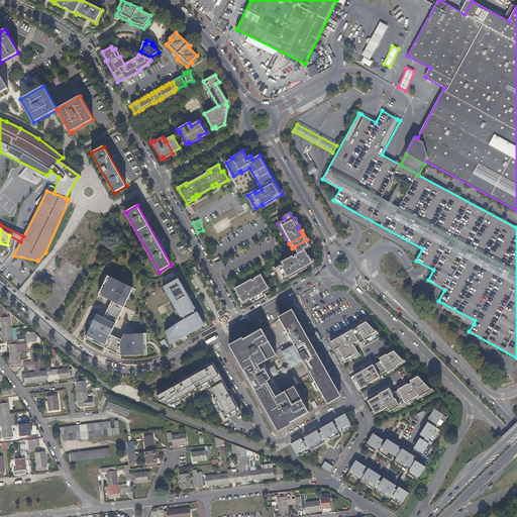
[(275,269),(282,282),(307,268),(306,267),(312,263),(305,249),(311,245),(307,239),(294,246),(294,247),(298,253),(295,255),(295,256),(291,260),(290,257),(282,263),(283,265),(275,269)]
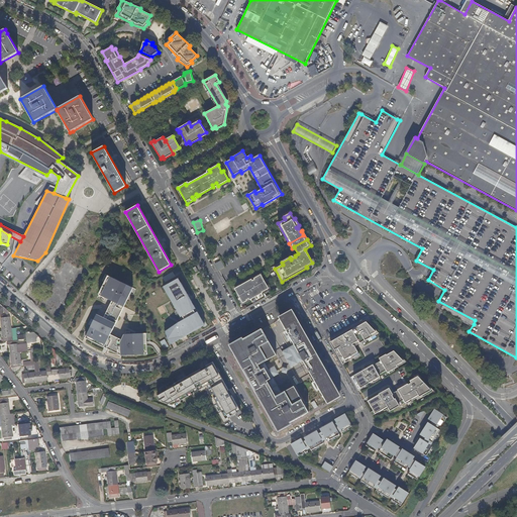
[(26,277),(31,272),(20,261),(14,267),(26,277)]
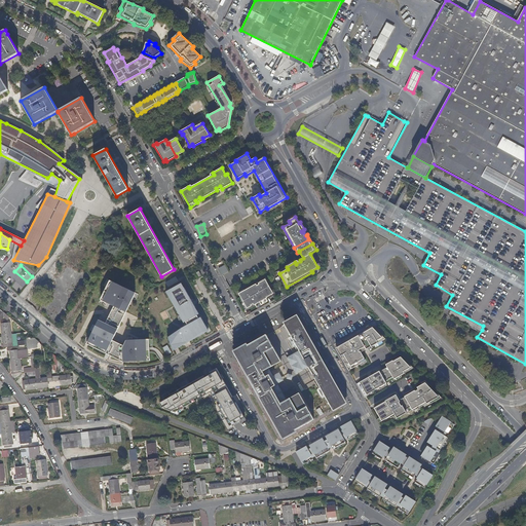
[(219,268),(223,275),(229,272),(225,265),(219,268)]
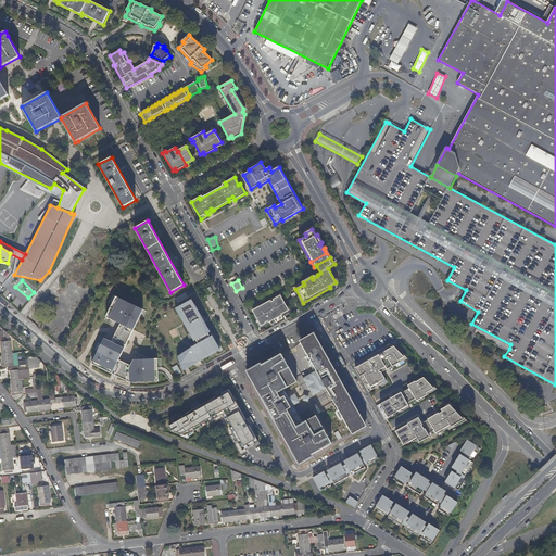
[(70,290),(73,283),(67,281),(64,287),(70,290)]
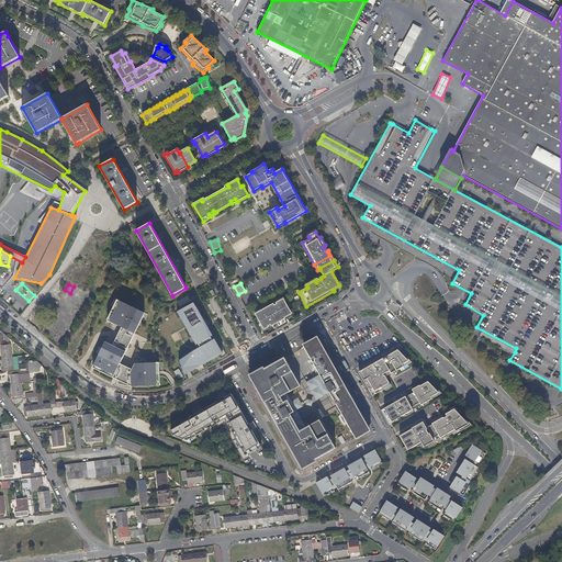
[(199,310),(204,307),(197,294),(190,298),(188,295),(177,301),(180,308),(195,302),(199,310)]
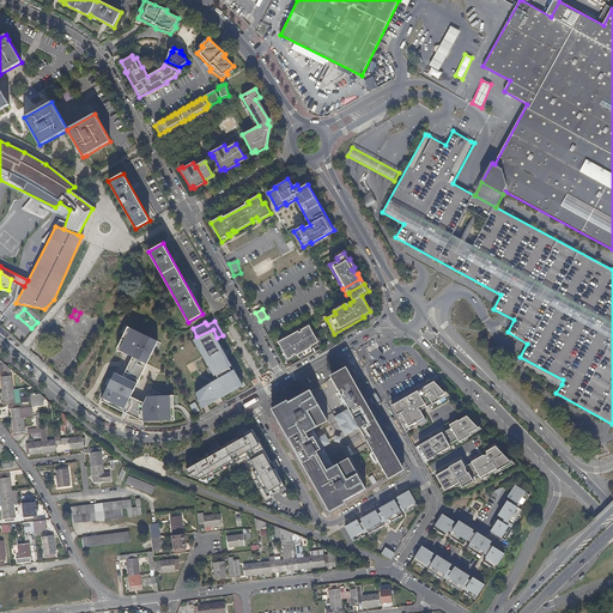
[(279,343),(289,359),(296,354),(296,356),(311,347),(311,346),(319,343),(309,326),(302,331),(302,332),(299,333),(298,331),(293,334),(290,337),(292,339),(289,340),(286,338),(279,343)]
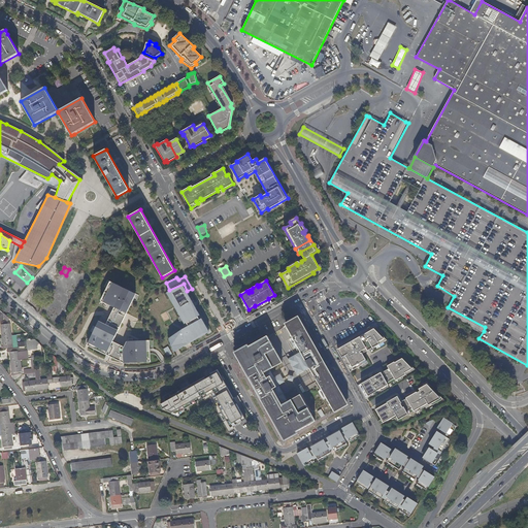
[(101,301),(127,314),(136,294),(110,282),(101,301)]
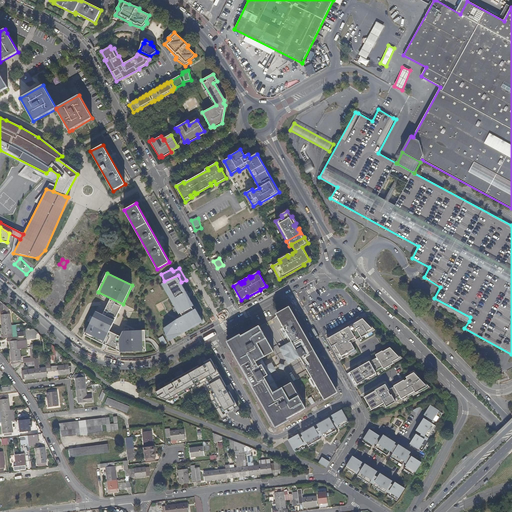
[(177,276),(143,295),(169,340),(202,321),(177,276)]
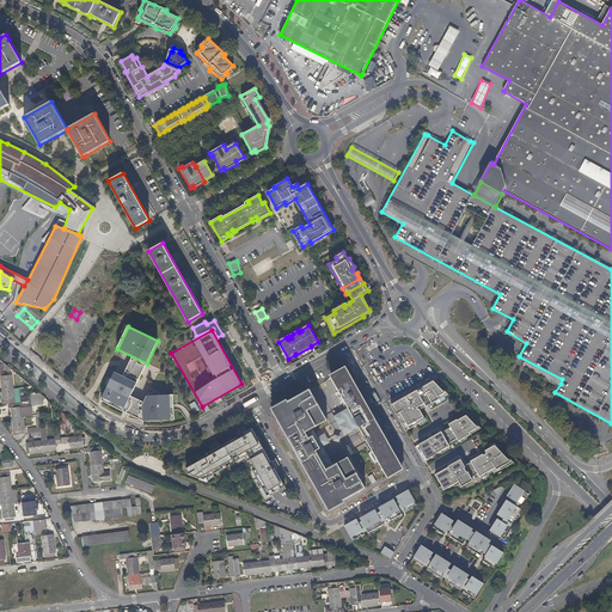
[(1,377),(0,377),(2,390),(4,404),(16,403),(13,389),(12,375),(8,375),(8,372),(10,373),(12,369),(7,366),(5,368),(5,369),(1,374),(1,377)]
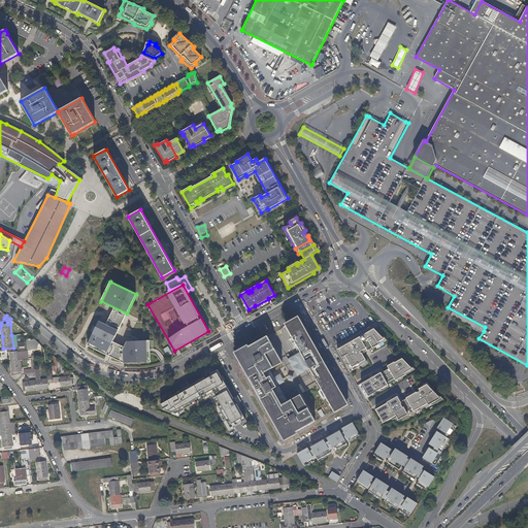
[(286,326),(267,336),(235,355),(283,438),(315,421),(333,410),(335,409),(348,402),(299,318),(286,326)]
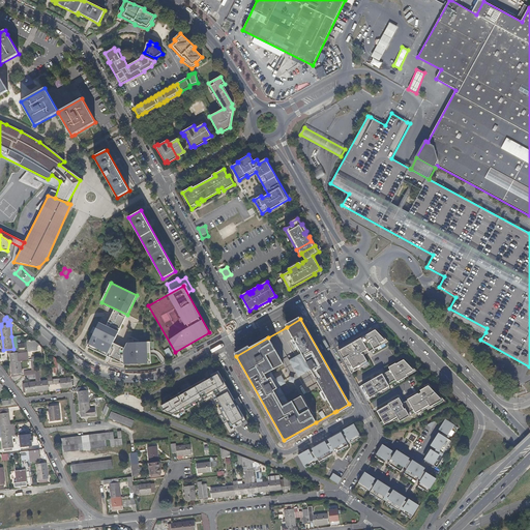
[(151,363),(150,342),(128,343),(125,349),(114,343),(119,332),(99,323),(88,347),(108,356),(108,354),(124,362),(124,364),(151,363)]
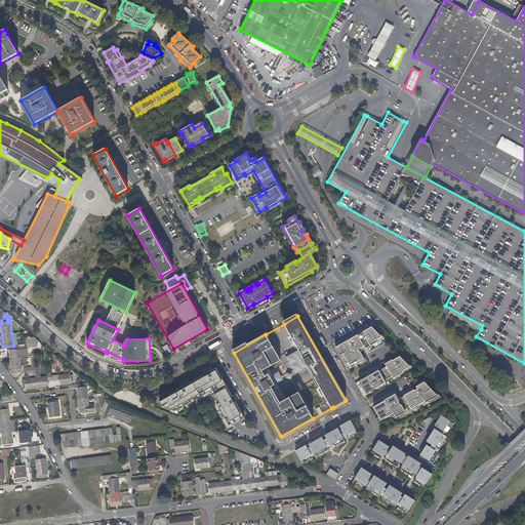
[(333,345),(347,367),(364,358),(359,350),(384,336),(375,322),(333,345)]
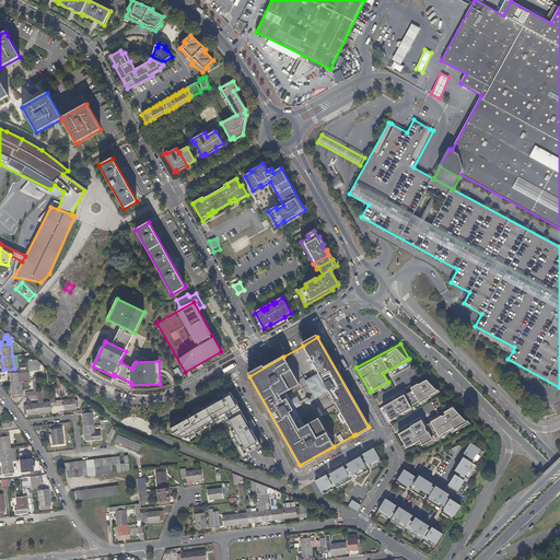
[(38,360),(27,361),(30,372),(41,370),(39,366),(43,364),(38,360)]
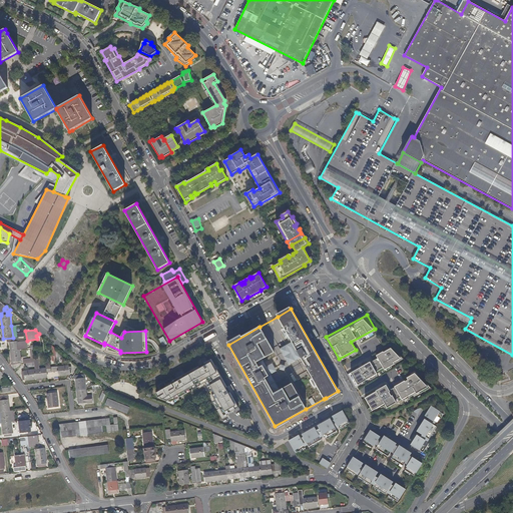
[(163,337),(158,340),(162,347),(167,344),(163,337)]
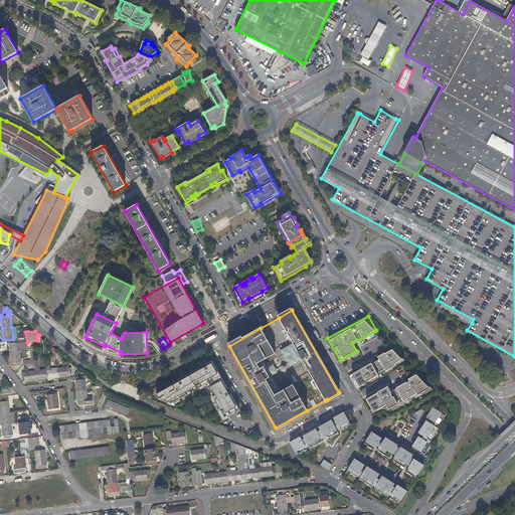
[(7,344),(9,343),(10,352),(12,363),(22,362),(20,351),(26,350),(27,355),(33,355),(33,349),(28,350),(27,342),(17,343),(17,342),(19,342),(18,340),(7,341),(7,344)]
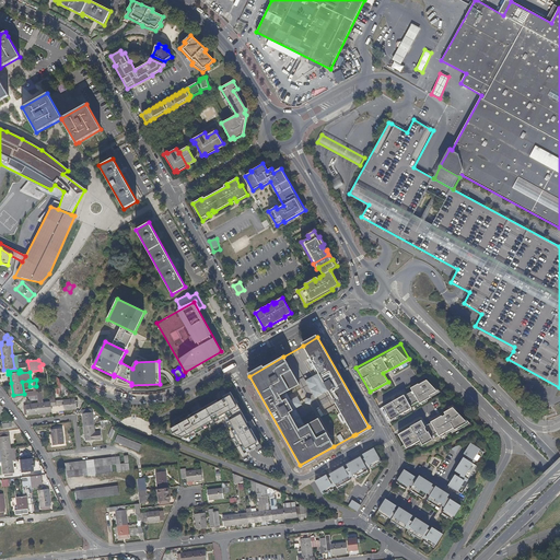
[(56,377),(55,378),(57,391),(58,395),(62,394),(62,395),(66,395),(67,396),(69,393),(66,391),(66,389),(67,389),(68,388),(62,383),(61,383),(60,381),(57,376),(56,376),(56,377)]
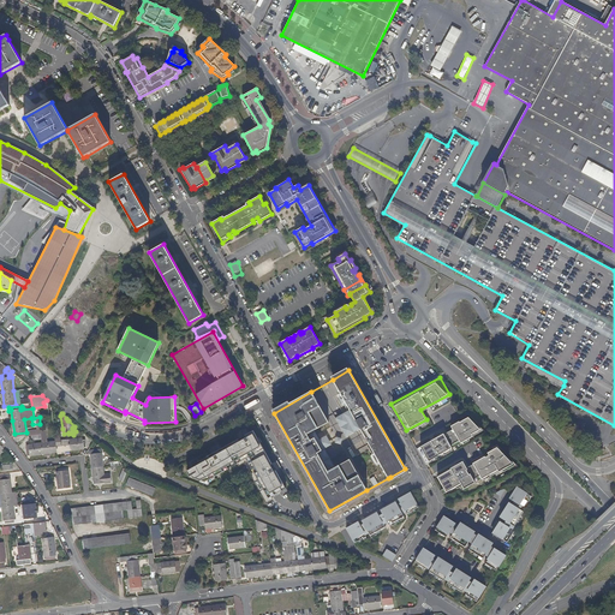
[(452,427),(419,445),(428,460),(477,433),(469,417),(459,422),(458,419),(449,423),(452,427)]
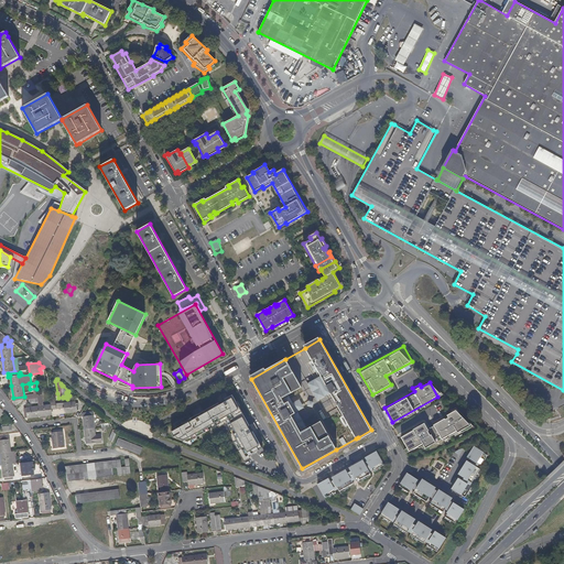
[(39,407),(23,408),(25,419),(40,416),(41,419),(46,418),(46,415),(52,415),(51,404),(43,405),(42,398),(38,398),(38,393),(25,394),(26,400),(29,400),(29,404),(39,403),(39,407)]
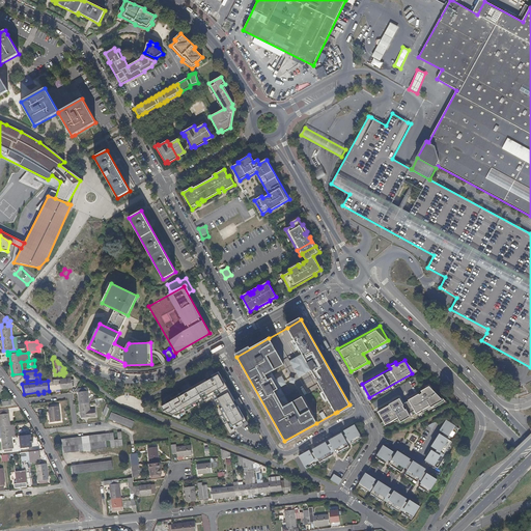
[(220,408),(231,428),(233,427),(246,420),(238,404),(243,401),(240,395),(233,399),(218,370),(172,396),(173,398),(161,406),(165,412),(177,416),(197,403),(196,401),(213,391),(222,407),(220,408)]
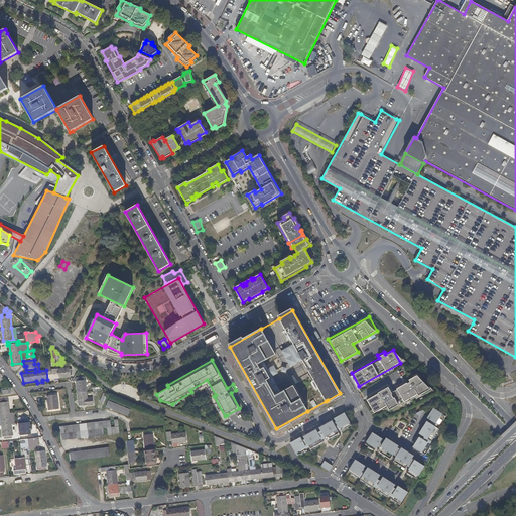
[(46,366),(46,370),(47,380),(48,381),(52,381),(52,379),(55,379),(58,378),(71,377),(70,367),(57,369),(51,370),(50,365),(46,366)]
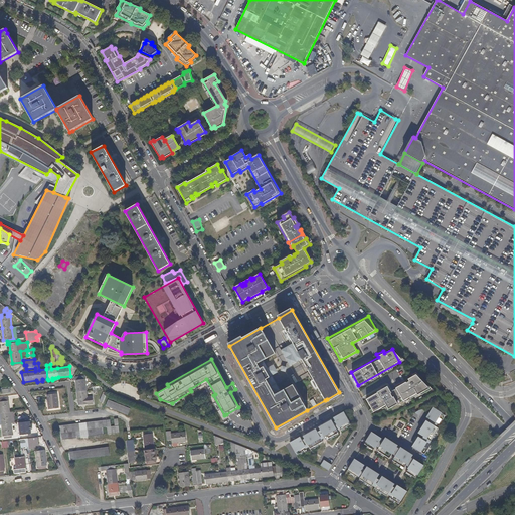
[(402,398),(415,390),(416,392),(428,385),(418,369),(407,376),(408,378),(405,380),(405,379),(389,388),(386,384),(365,396),(371,407),(376,404),(377,406),(384,402),(386,405),(401,397),(402,398)]
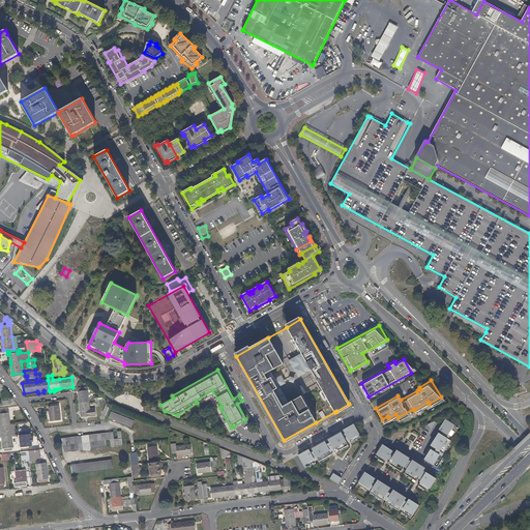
[(369,396),(361,383),(358,385),(365,399),(369,396)]
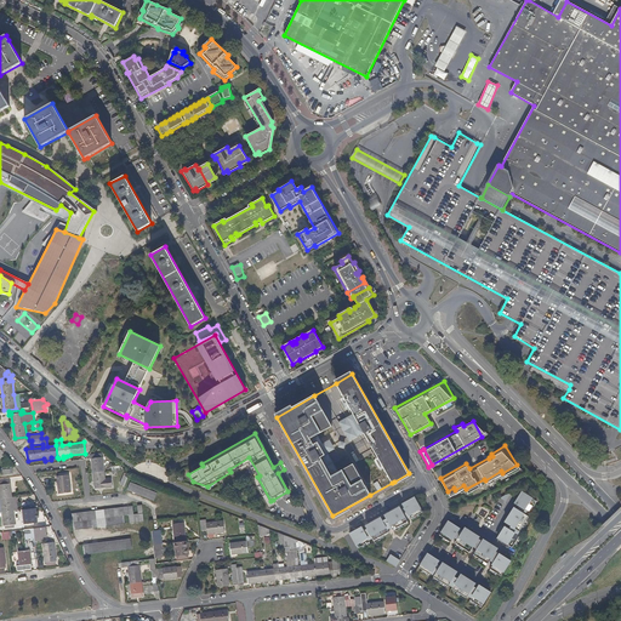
[(92,459),(91,459),(92,473),(104,471),(103,457),(102,457),(102,453),(91,455),(92,459)]
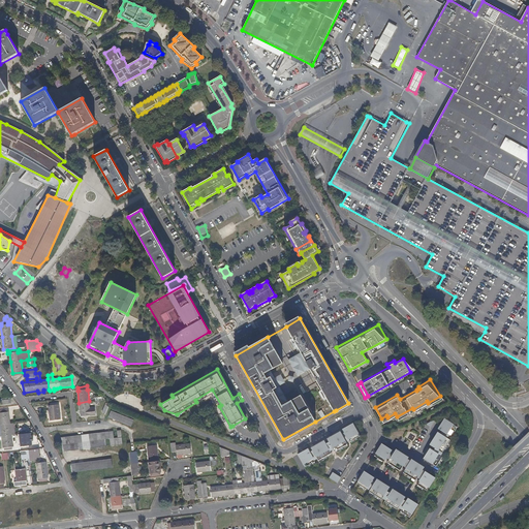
[(235,429),(232,426),(230,427),(219,406),(221,405),(212,390),(195,400),(196,402),(198,405),(210,399),(229,432),(235,429)]
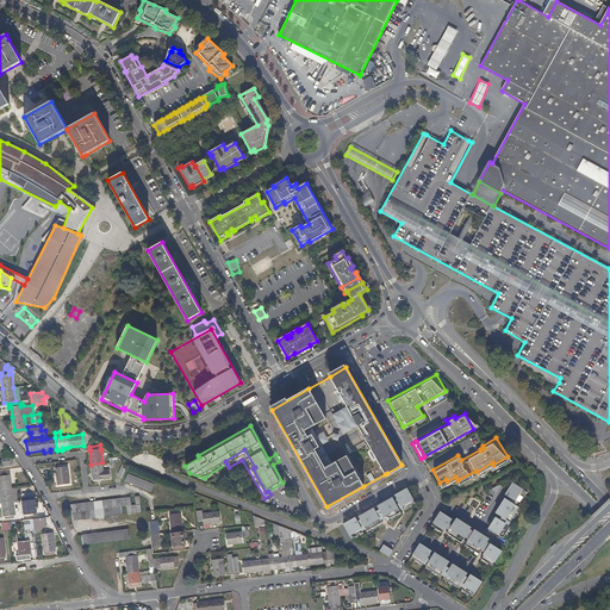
[(119,459),(110,450),(110,462),(114,461),(118,461),(119,459)]
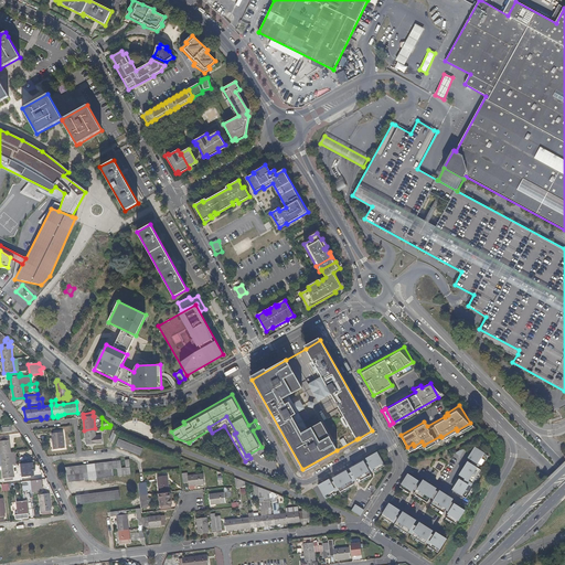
[(95,428),(84,430),(86,445),(97,444),(103,444),(102,435),(96,436),(95,428)]
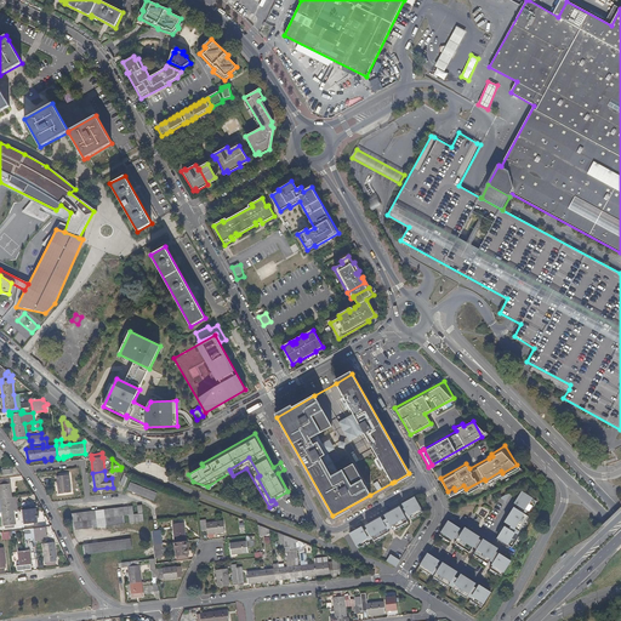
[(69,474),(57,476),(60,494),(72,493),(69,474)]
